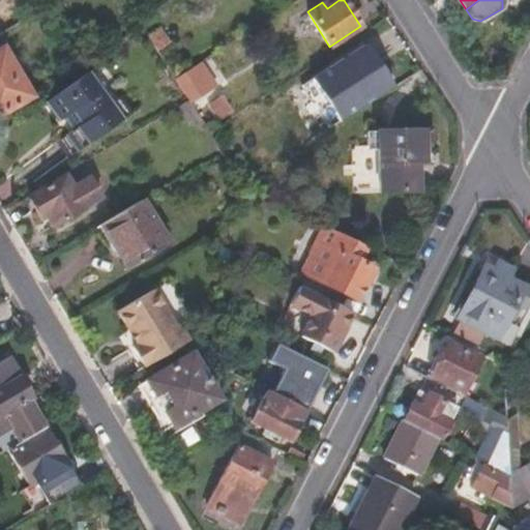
[(364,43),(326,67),(349,101),(386,77),(364,43)]
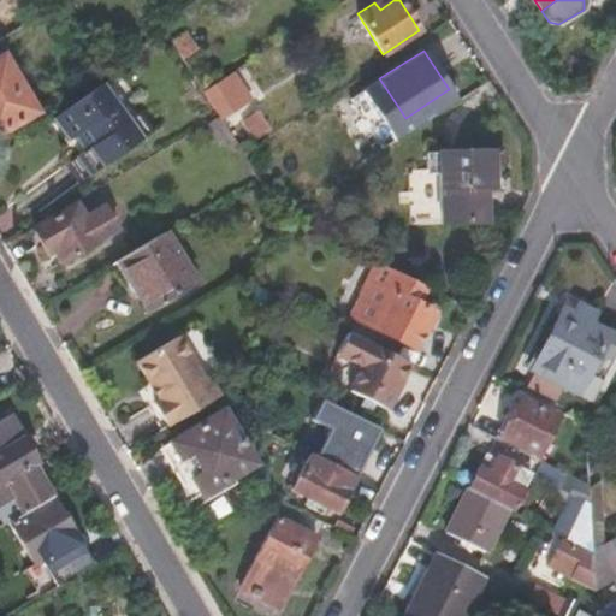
[(0,134),(34,113),(0,55),(0,134)]
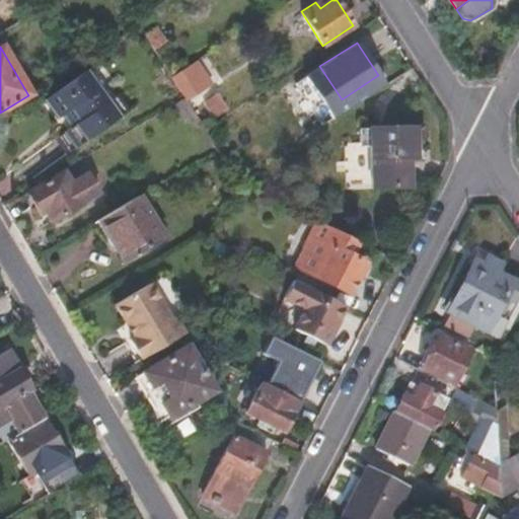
[(171,78),(184,99),(187,101),(210,84),(196,62),(171,78)]
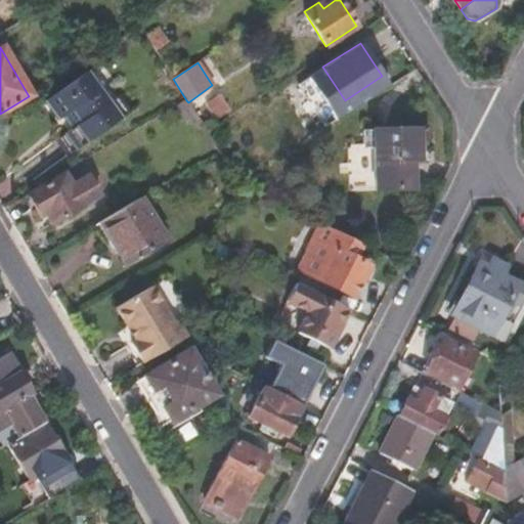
[(84,73),(44,100),(58,119),(62,116),(71,127),(59,136),(71,153),(127,113),(116,96),(103,105),(94,93),(98,90),(86,72),(84,73)]
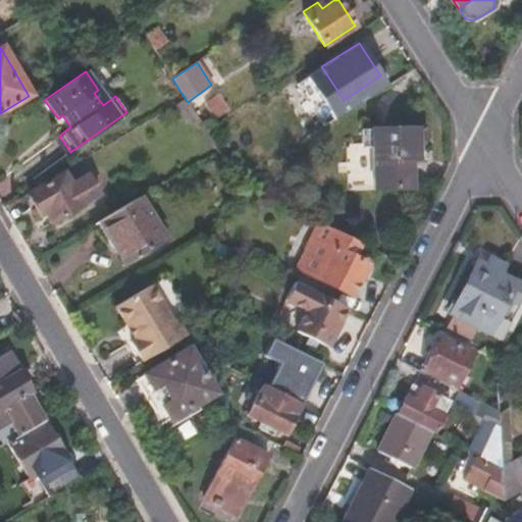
[(218,96),(208,102),(217,117),(226,111),(218,96)]
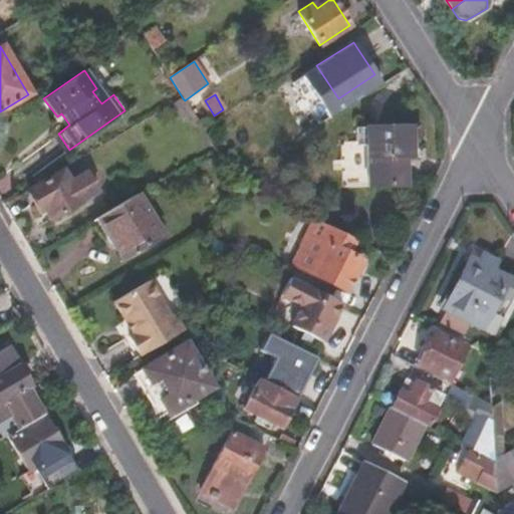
[(183,98),(173,104),(185,122),(194,115),(185,100),(183,98)]
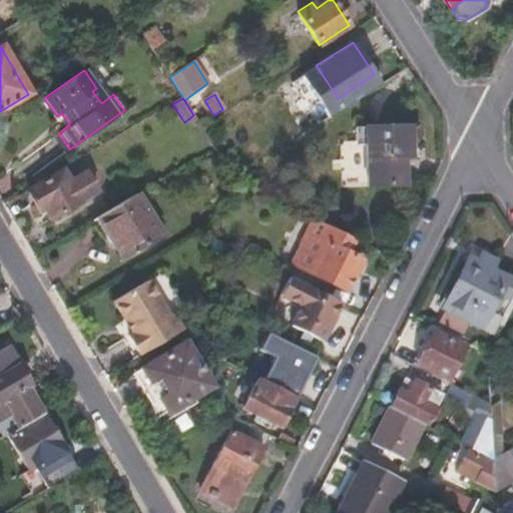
[(415,123),(357,126),(357,142),(340,143),(344,188),(405,184),(404,155),(410,155),(410,138),(415,137),(415,123)]
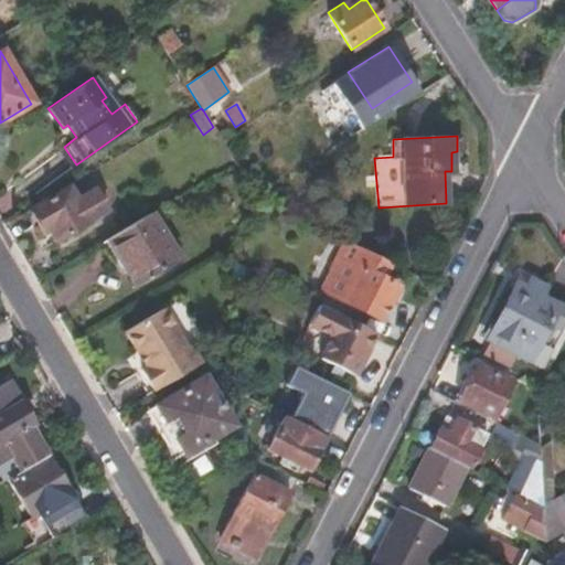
[(70,185),(29,209),(43,235),(49,232),(54,242),(106,212),(94,189),(77,199),(70,185)]
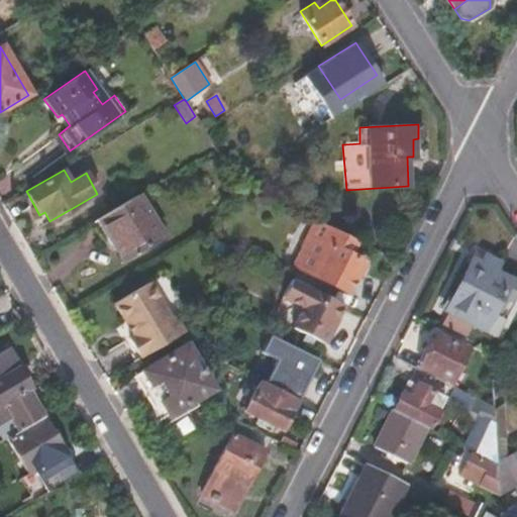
[(139,196),(98,219),(122,263),(164,238),(139,196)]
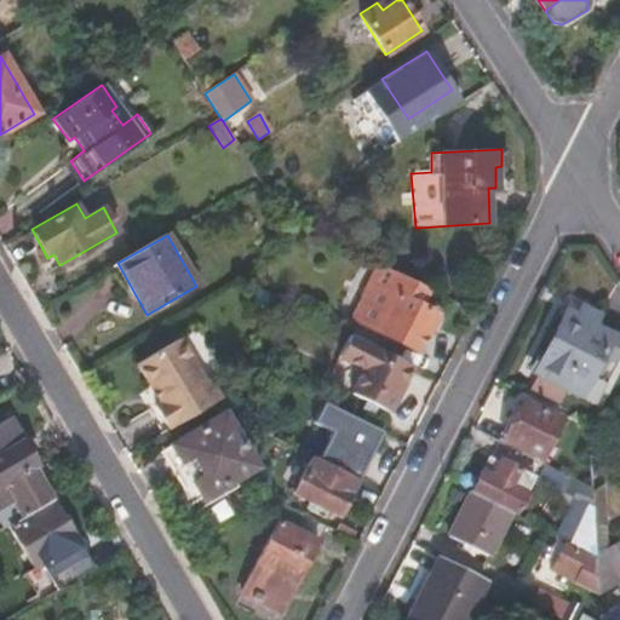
[(425,290),(378,265),(371,270),(349,314),(377,328),(375,331),(417,352),(429,331),(426,328),(434,311),(418,304),(425,290)]
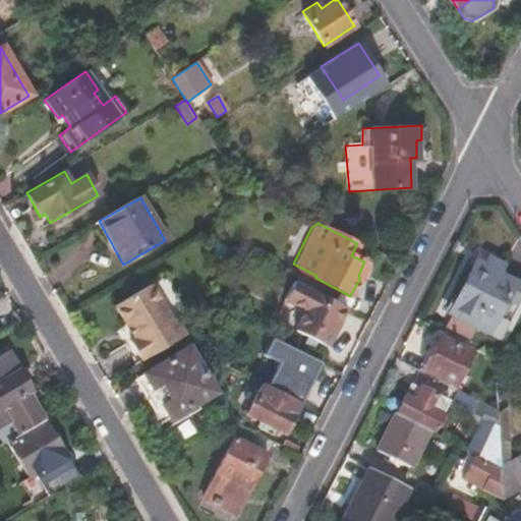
[(477,263),(451,313),(487,333),(506,299),(514,304),(520,289),(520,285),(500,275),(504,266),(489,258),(485,267),(477,263)]
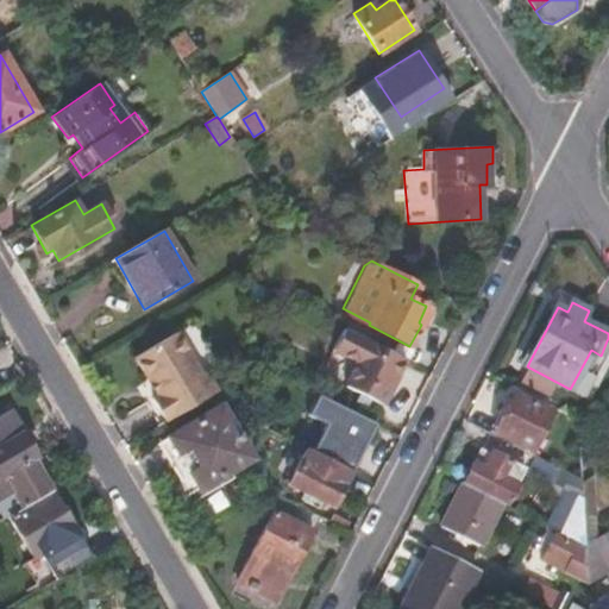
[(344,328),(337,325),(326,350),(331,352),(344,328)]
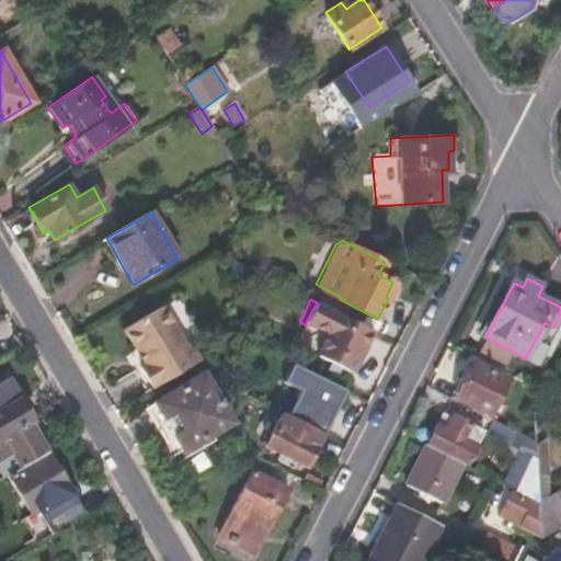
[(317,302),(305,324),(328,336),(318,356),(348,373),(370,330),(317,302)]
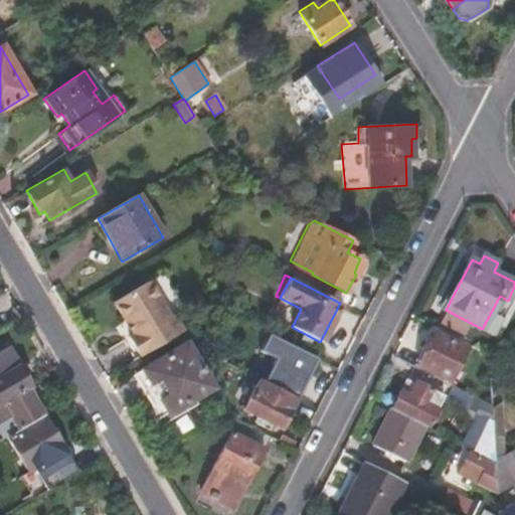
[(127,337),(138,356),(182,331),(172,315),(166,314),(148,281),(112,303),(124,321),(126,320),(134,333),(127,337)]
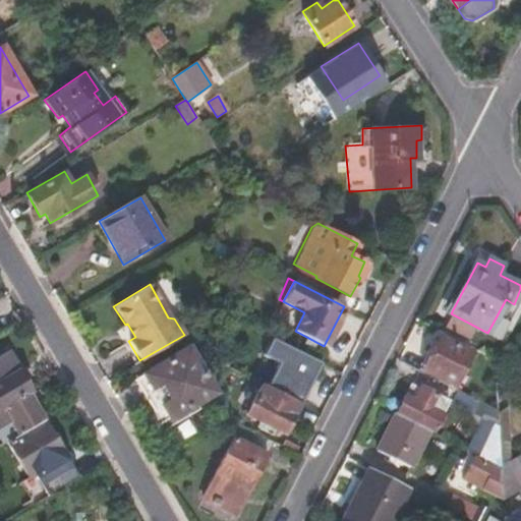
[(250,329),(241,325),(236,335),(244,340),(250,329)]
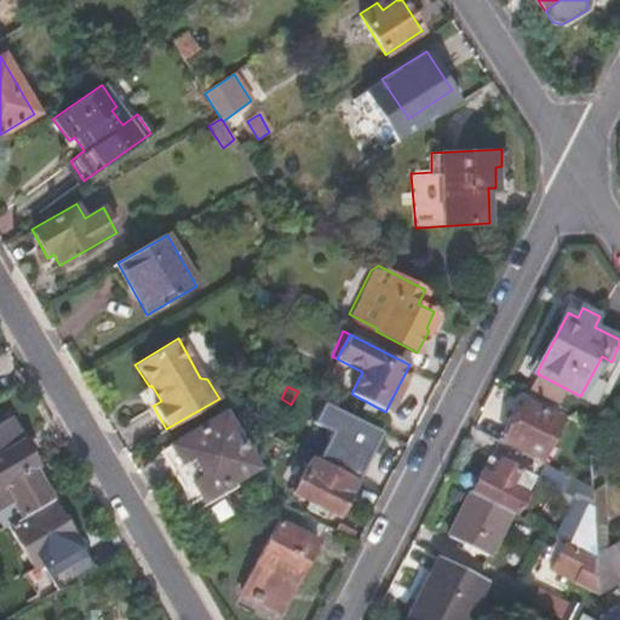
[(524,400),(503,442),(538,460),(560,418),(524,400)]
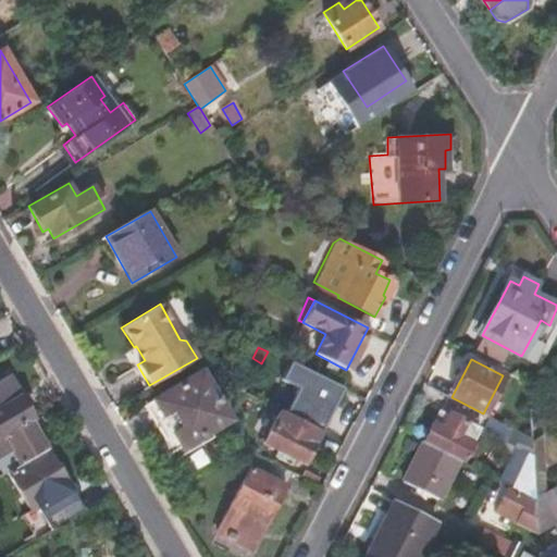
[(201,371),(153,400),(181,447),(229,419),(201,371)]
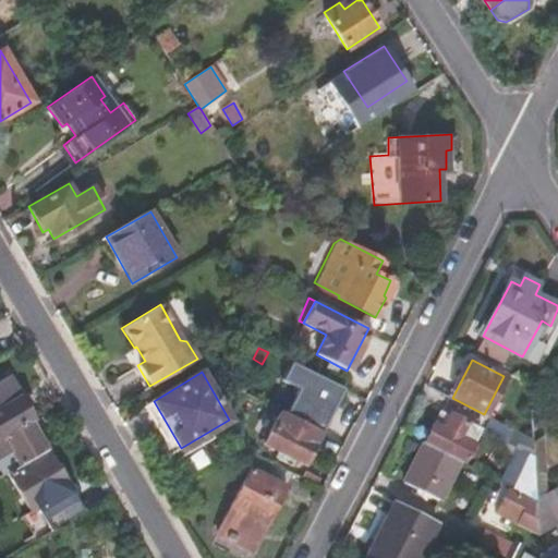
[(5,473),(45,448),(28,421),(32,419),(4,374),(0,376),(0,469),(3,474),(5,473)]
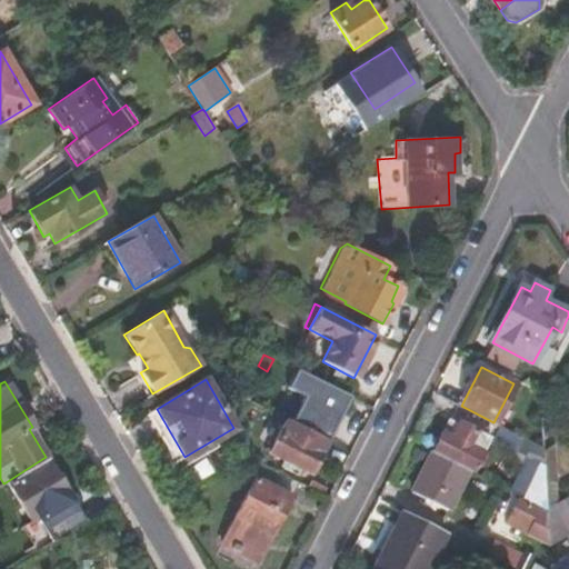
[(343,393),(320,381),(298,423),(321,437),(343,393)]
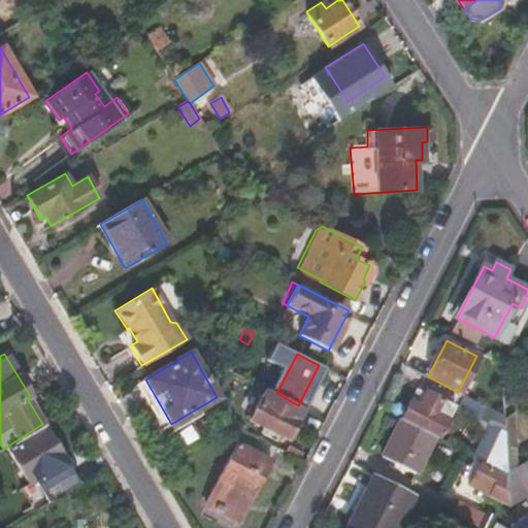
[(302,408),(264,389),(249,421),(285,440),(302,408)]
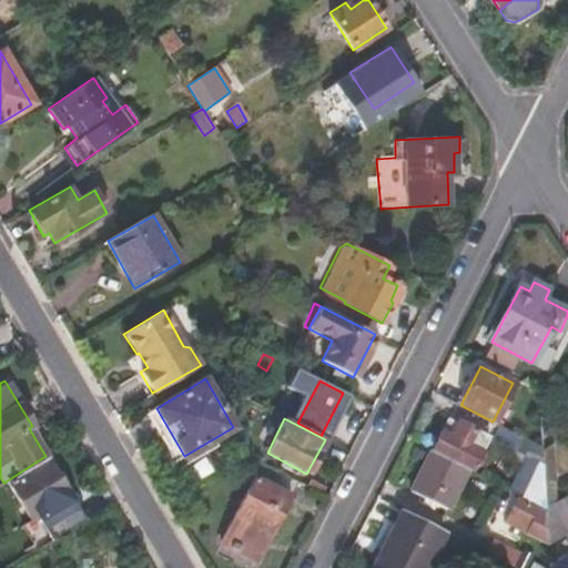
[(433,450),(469,469),(473,472),(484,449),(482,447),(486,435),(450,418),(433,450)]
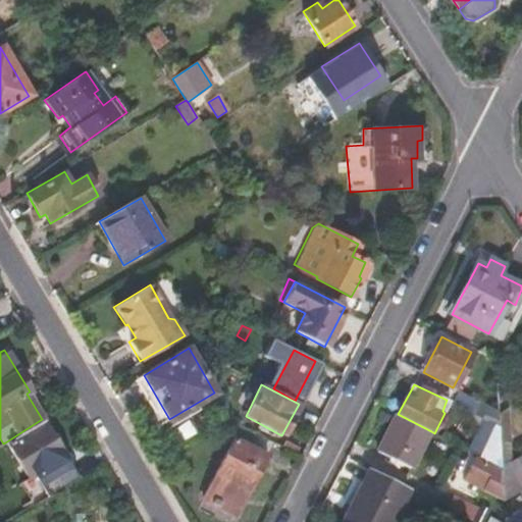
[(499,427),(498,411),(478,401),(472,412),(493,424),(499,427)]
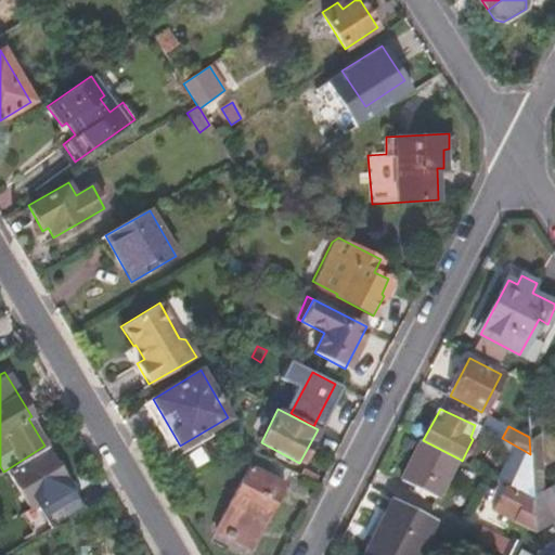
[(539,434),(529,434),(529,437),(530,454),(531,469),(542,469),(539,434)]
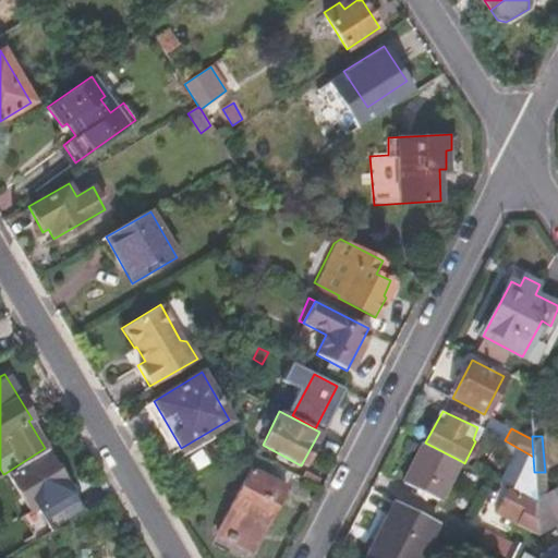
[(425,443),(424,441),(403,480),(440,500),(461,461),(425,443)]
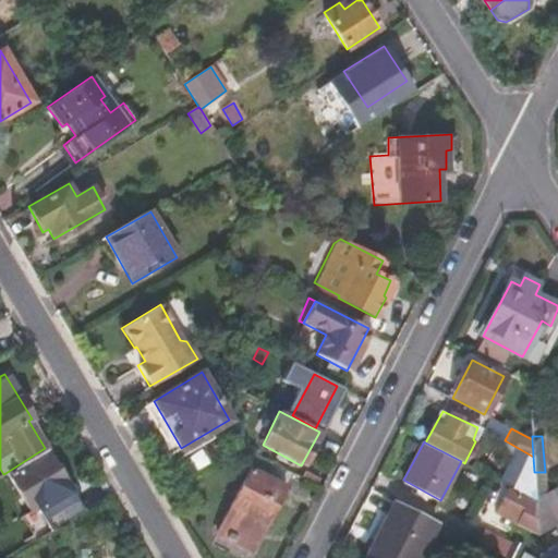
[(69,486),(45,448),(5,473),(28,512),(69,486)]
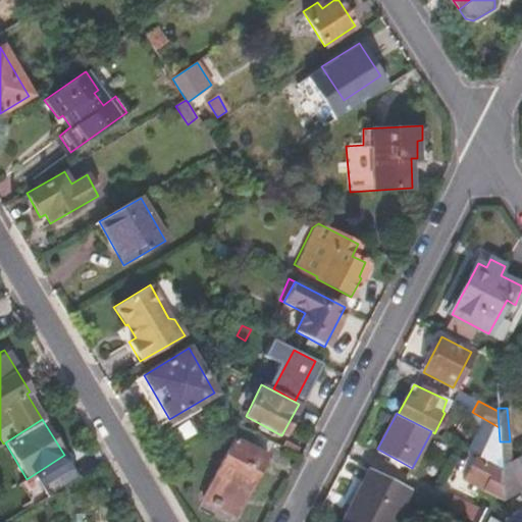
[(500,441),(499,427),(493,424),(479,457),(501,467),(500,441)]
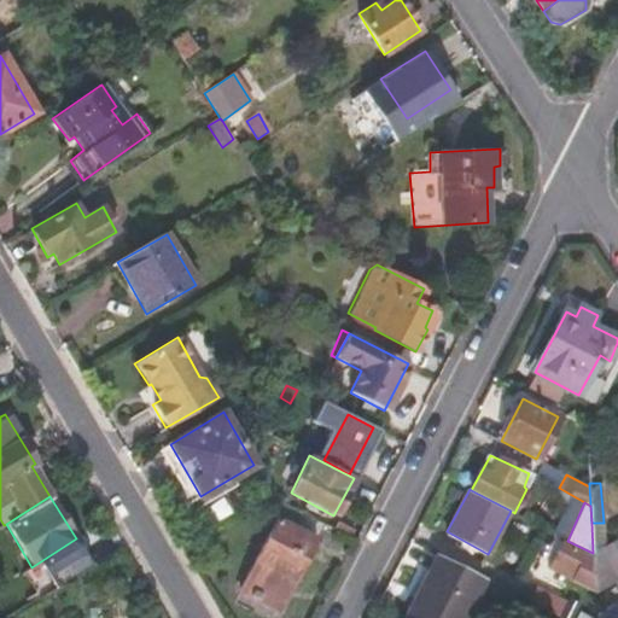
[(277,608),(321,523),(286,503),(242,589),(277,608)]
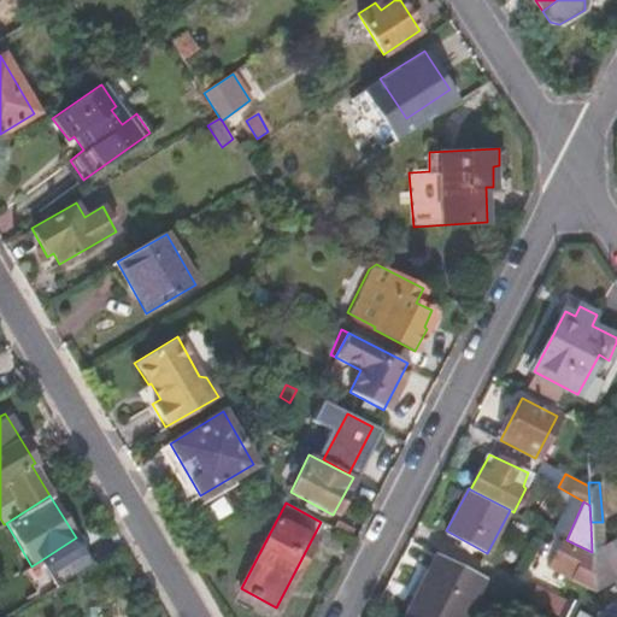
[(604,545),(603,522),(591,522),(592,552),(604,545)]
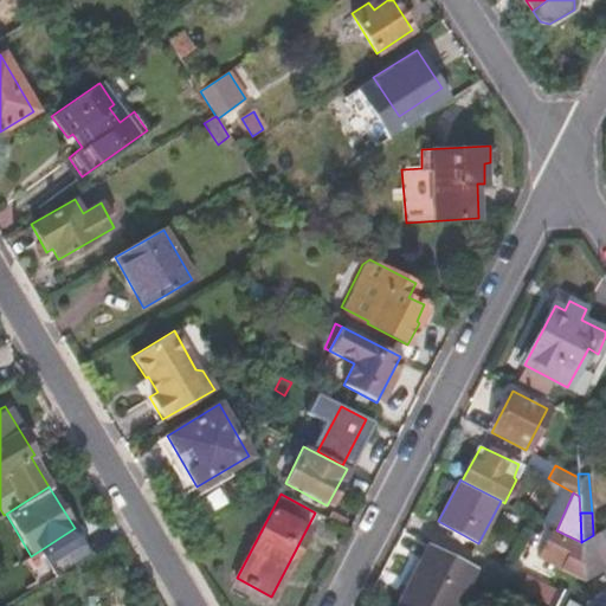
[(581,549),(582,579),(604,566),(605,569),(605,527),(593,535),(581,542),(581,549)]
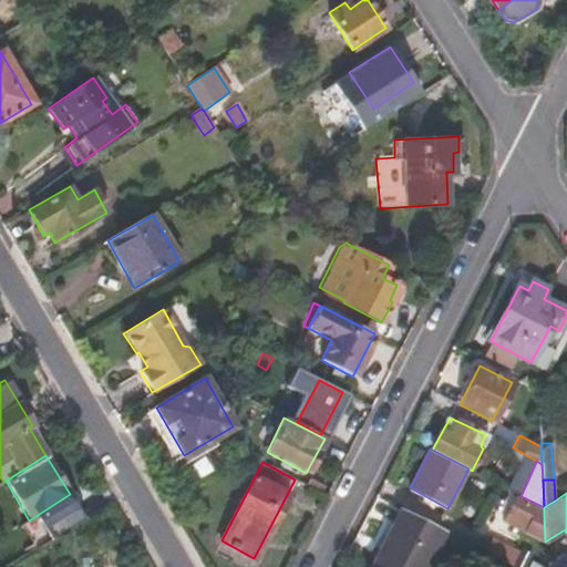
[(506,522),(545,542),(544,514),(516,500),(506,522)]
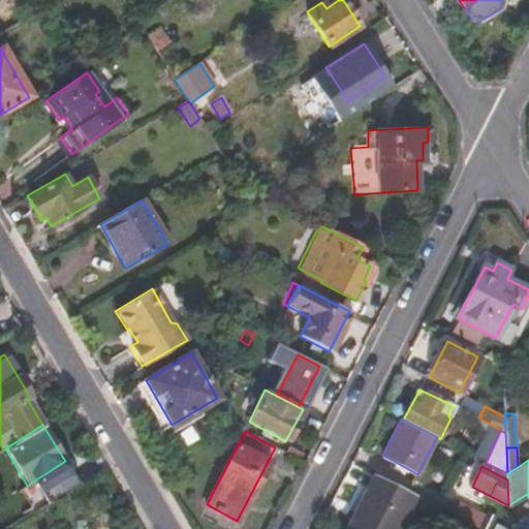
[(53,499),(78,485),(69,471),(45,487),(53,499)]
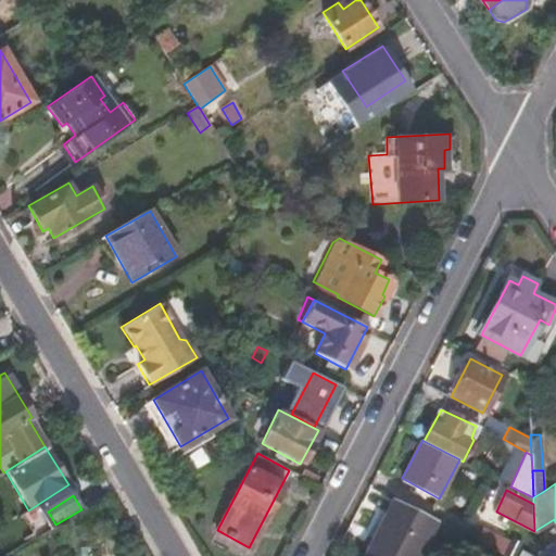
[(364,555),(417,555),(436,521),(393,498),(364,555)]
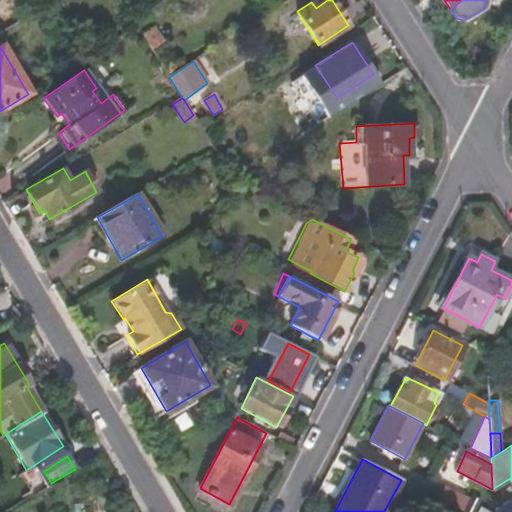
[(439,499),(457,508),(463,495),(445,486),(439,499)]
